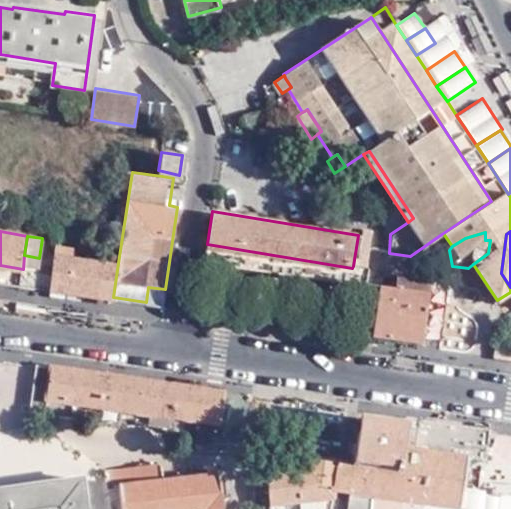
[(368,268),(361,267),(353,266),(352,268),(207,244),(205,260),(366,285),(368,270),(368,268)]
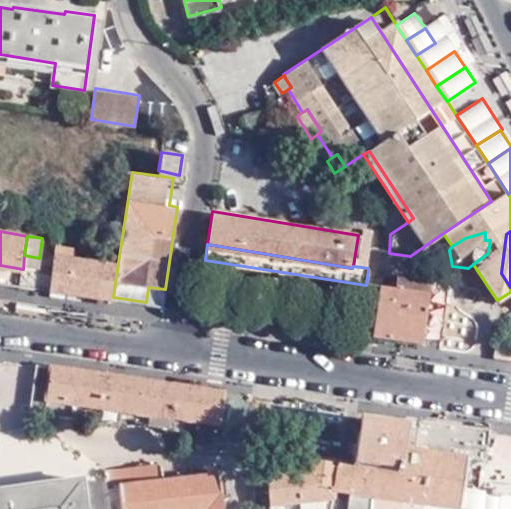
[(113,297),(118,263),(109,262),(54,253),(54,260),(52,271),(52,272),(52,273),(50,287),(113,297)]
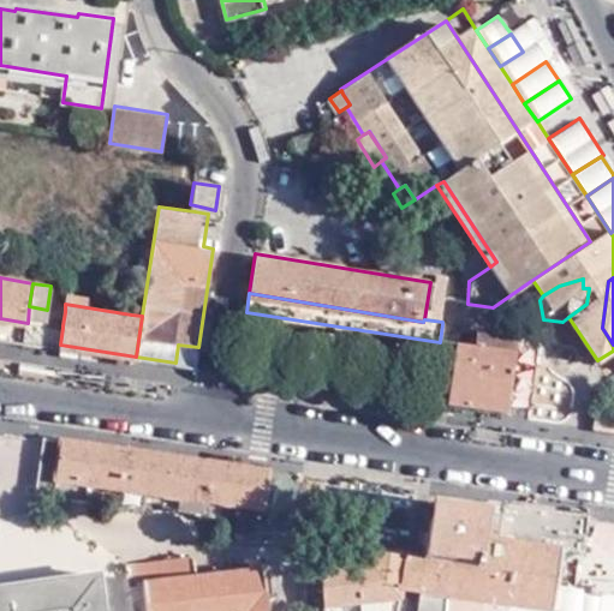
[(47,310),(29,306),(28,323),(63,328),(63,327),(63,325),(65,312),(47,310)]
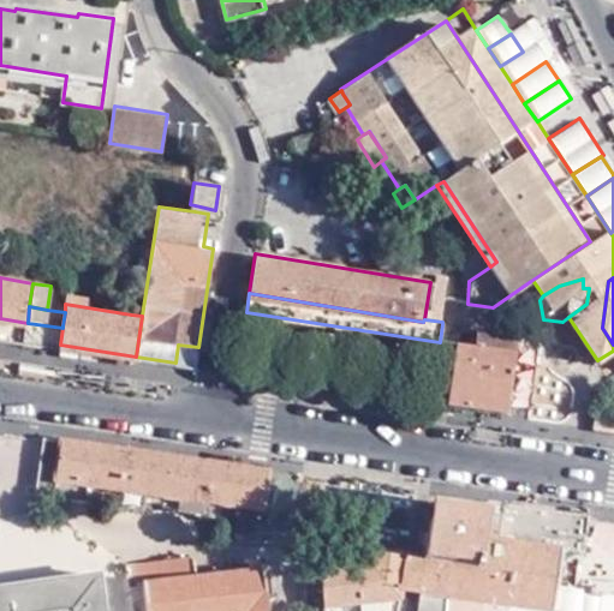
[(0,336),(25,340),(28,323),(0,318),(0,336)]
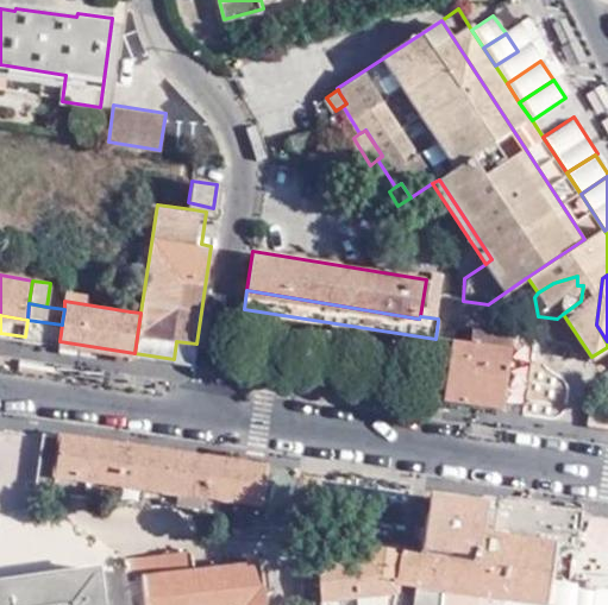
[(452,341),(443,399),(508,410),(520,334),(514,333),(474,327),(470,344),(452,341)]
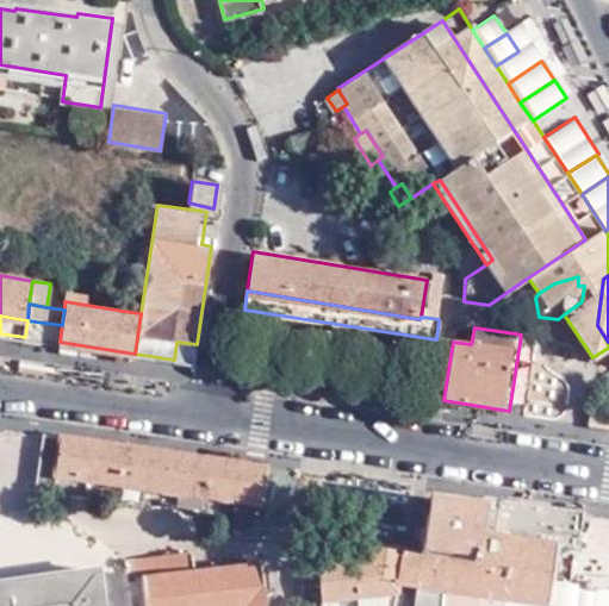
[(542,338),(530,413),(559,418),(575,403),(577,388),(575,381),(571,378),(559,370),(553,358),(550,349),(551,339),(542,338)]
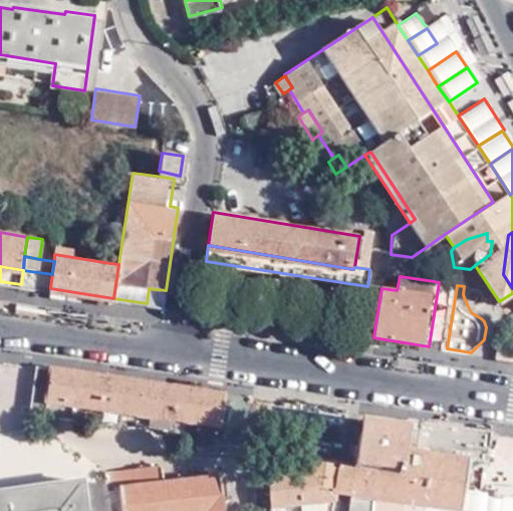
[(149,288),(147,303),(164,305),(166,290),(149,288)]
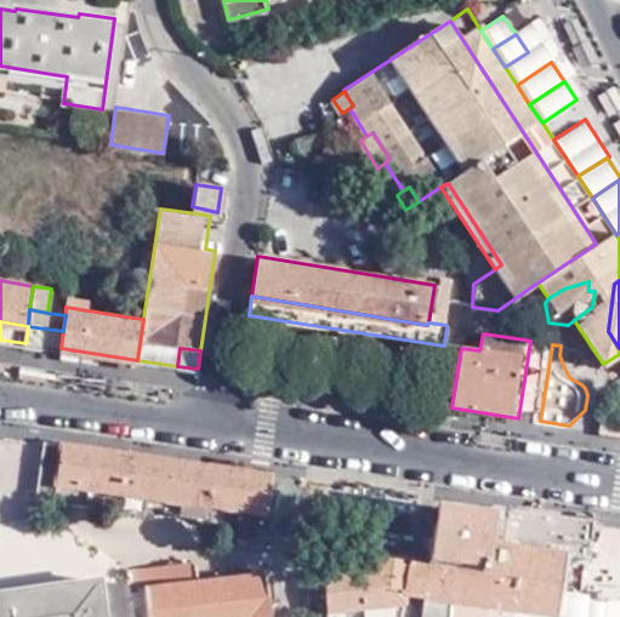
[(619,411),(604,410),(601,429),(619,432),(619,411)]
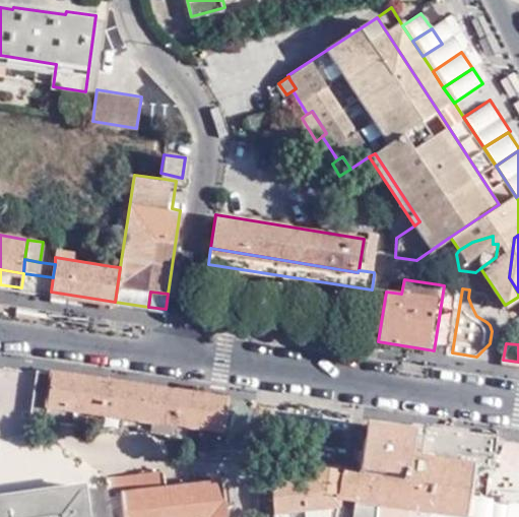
[(70,421),(72,408),(77,374),(56,370),(37,369),(36,372),(29,414),(28,417),(36,419),(69,425),(70,421)]
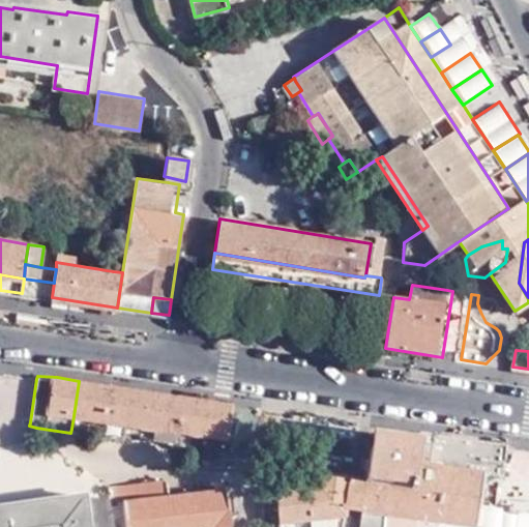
[(148,391),(79,381),(74,416),(124,423),(143,427),(148,391)]
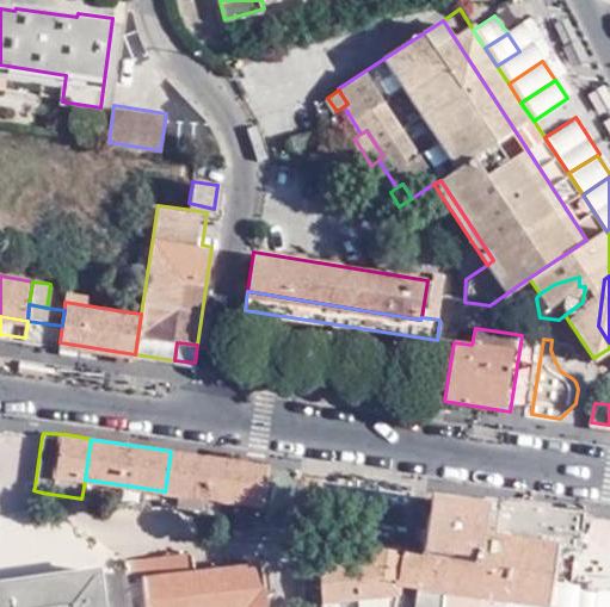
[(203,508),(204,497),(208,477),(211,457),(171,451),(165,491),(171,493),(170,502),(180,505),(203,508)]
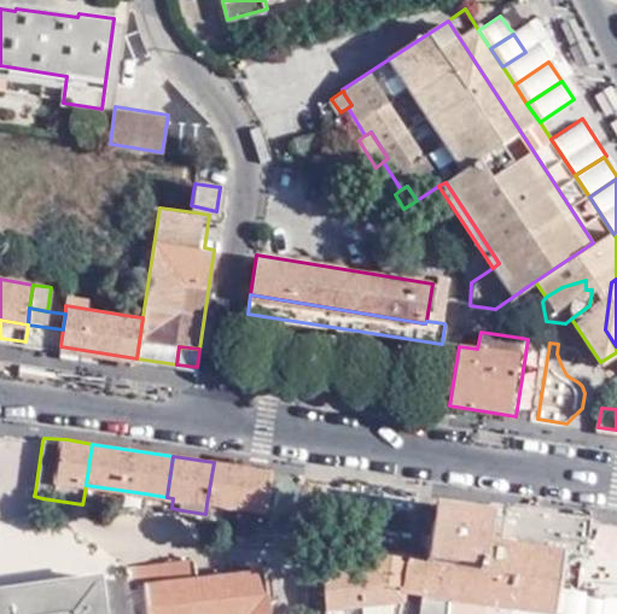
[(303,475),(214,462),(210,483),(207,503),(297,516),(303,475)]
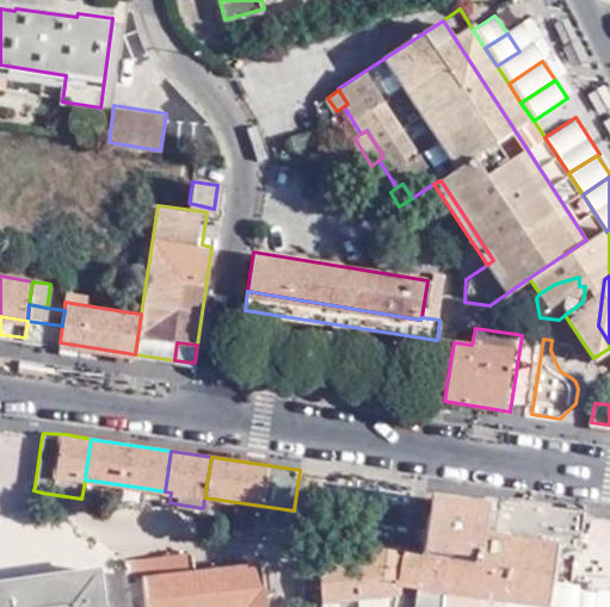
[(141,503),(143,488),(85,479),(82,494),(141,503)]
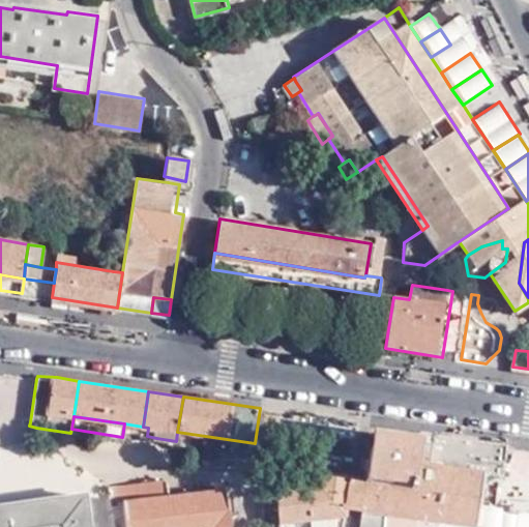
[(365,480),(350,477),(346,503),(361,505),(479,523),(481,505),(488,471),(499,472),(497,493),(500,497),(502,502),(503,507),(528,510),(528,479),(525,475),(520,472),(515,469),(508,467),(510,443),(433,433),(423,432),(422,438),(373,431),(365,480)]
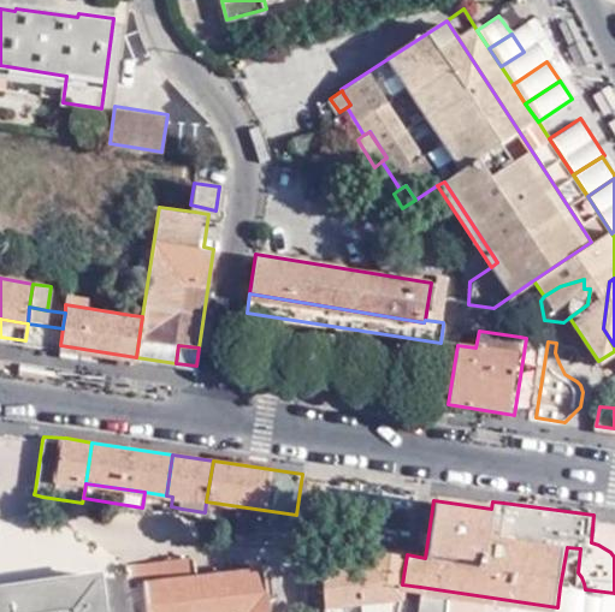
[(371,564),(356,565),(358,582),(360,611),(398,611),(402,584),(407,554),(406,552),(373,547),(371,564)]
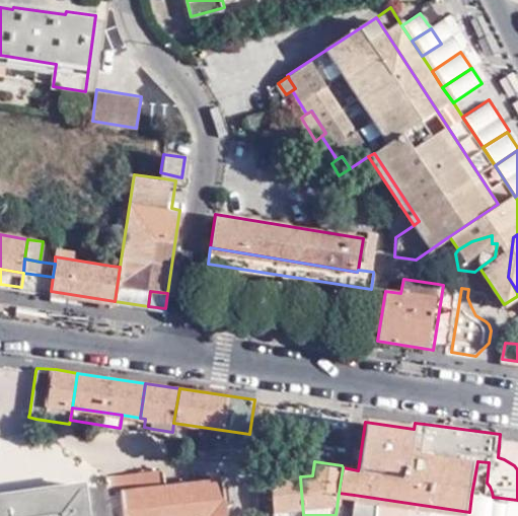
[(159,468),(108,472),(108,474),(109,492),(115,492),(121,492),(124,515),(165,515),(162,484),(159,468)]
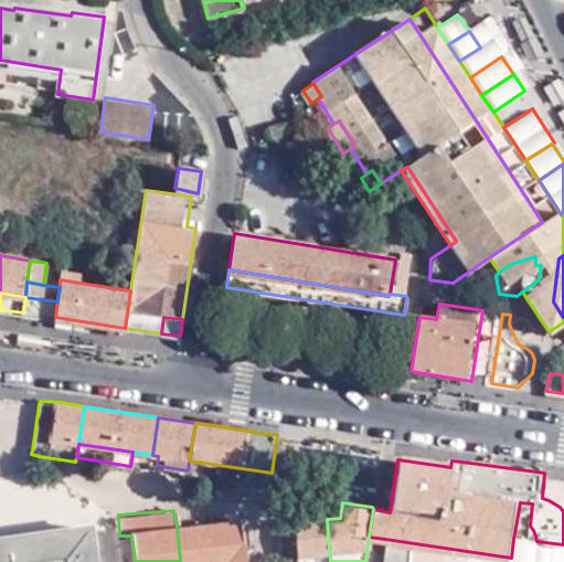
[(298,561),(330,561),(328,534),(327,519),(295,522),(298,561)]
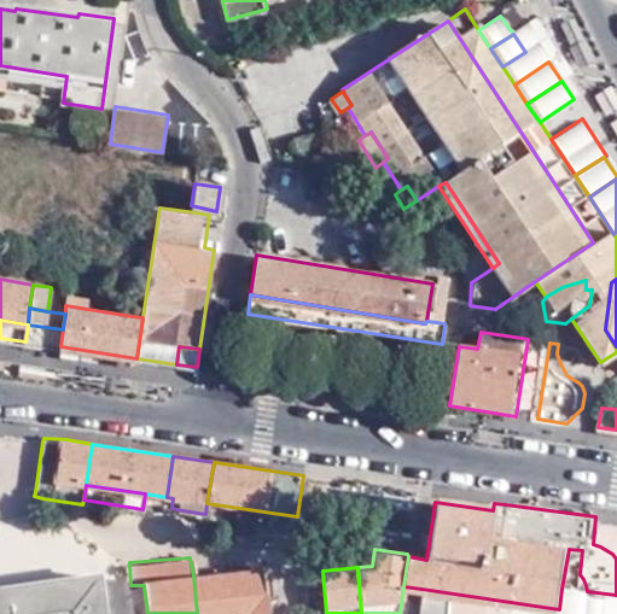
[(269,613),(263,568),(234,572),(236,585),(211,588),(214,613),(269,613)]
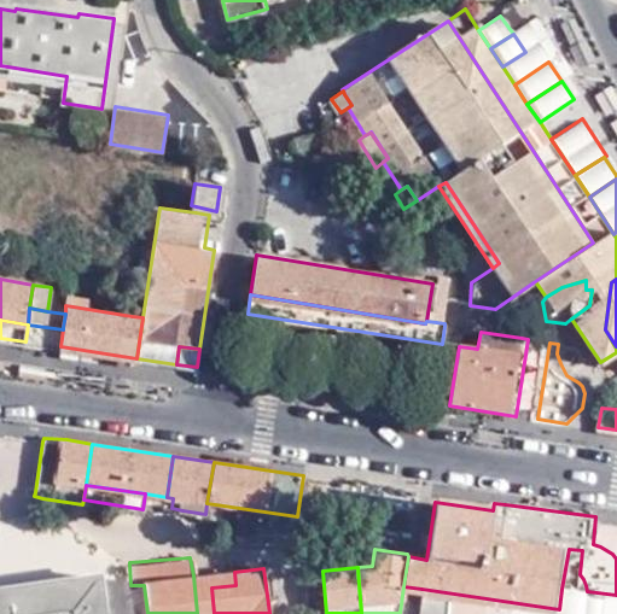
[(197,613),(214,613),(211,588),(236,585),(234,572),(193,576),(197,613)]
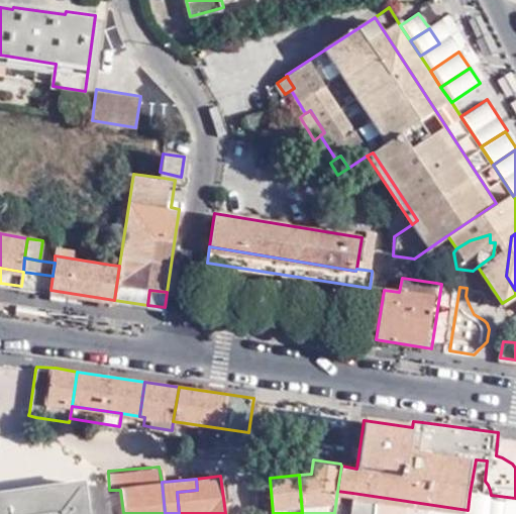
[(0,513),(86,513),(81,482),(0,494),(0,513)]
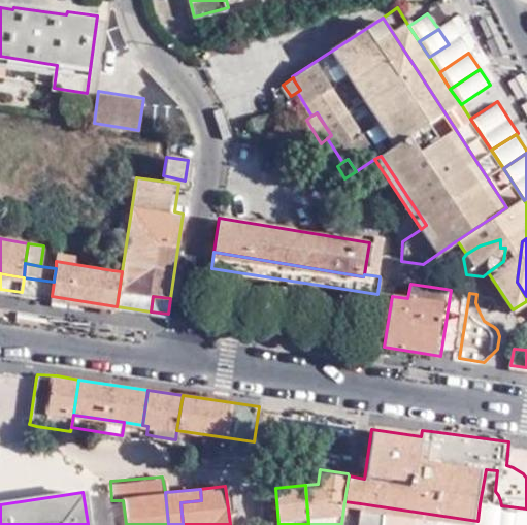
[(111,524),(126,524),(123,500),(117,500),(118,507),(110,507),(111,524)]
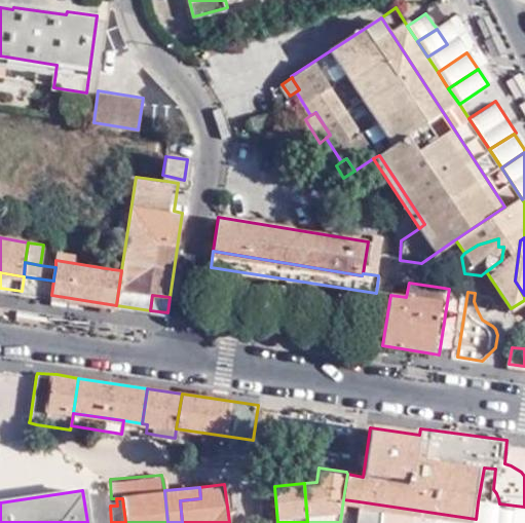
[(475,522),(476,519),(359,501),(354,522),(353,522),(475,522)]
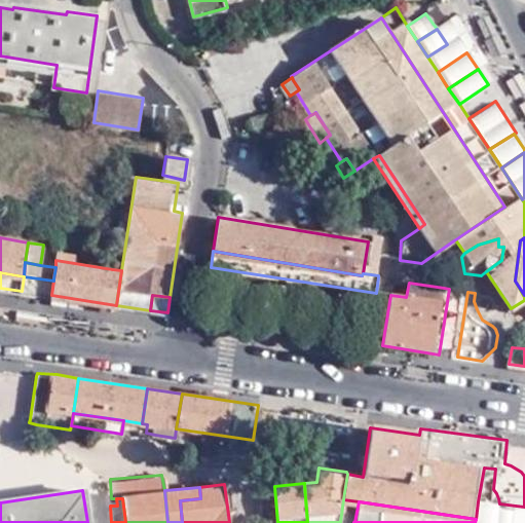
[(524,507),(499,503),(478,501),(476,519),(475,522),(524,522),(524,507)]
